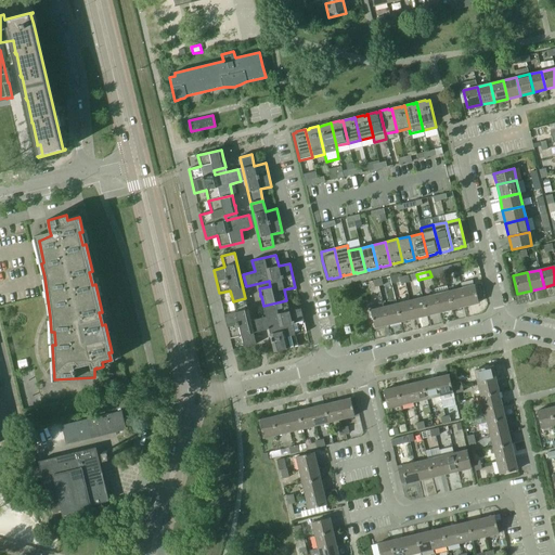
[(416,274),(403,276),(405,283),(418,280),(416,274)]
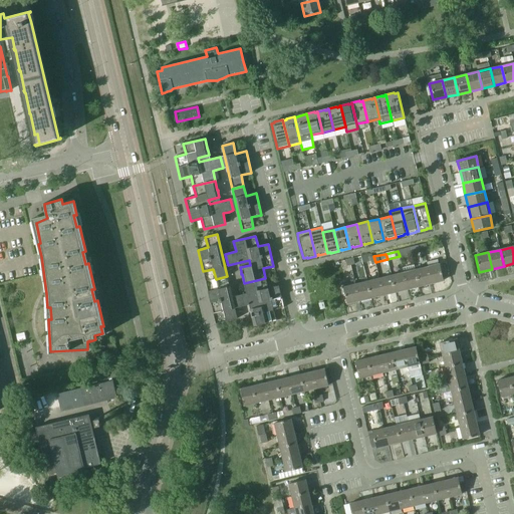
[(375,262),(373,256),(362,259),(363,265),(375,262)]
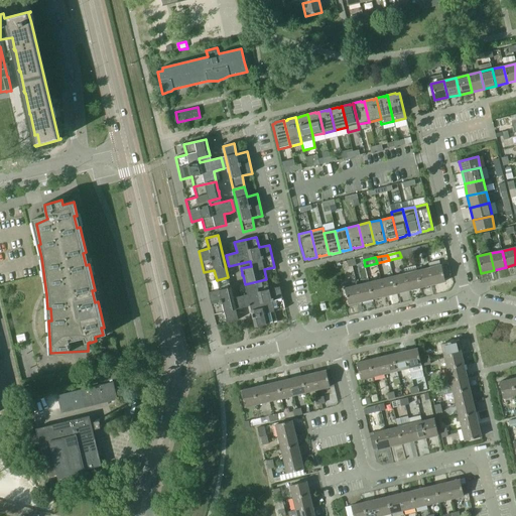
[(440,265),(428,268),(432,285),(444,282),(440,265)]
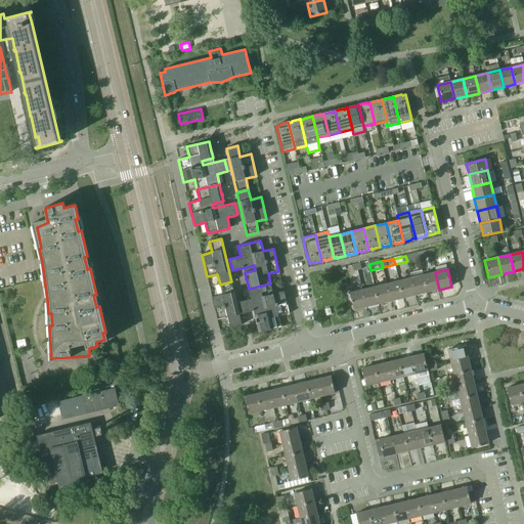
[(435,272),(423,275),(427,292),(439,290),(435,272)]
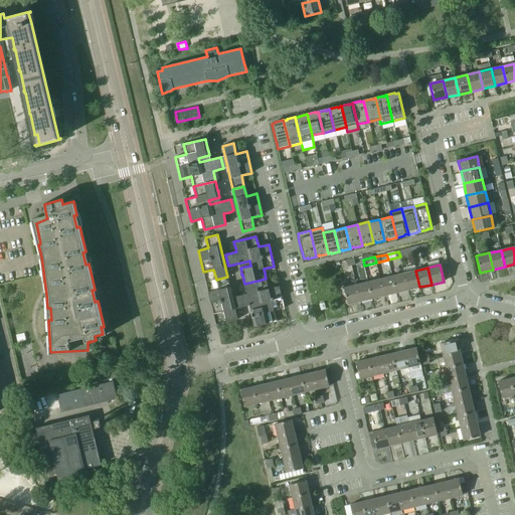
[(415,271),(403,274),(407,290),(419,287),(415,271)]
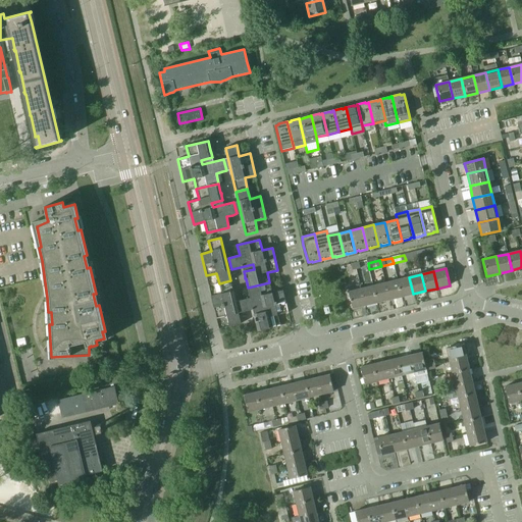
[(409,277),(398,280),(402,297),(413,294),(409,277)]
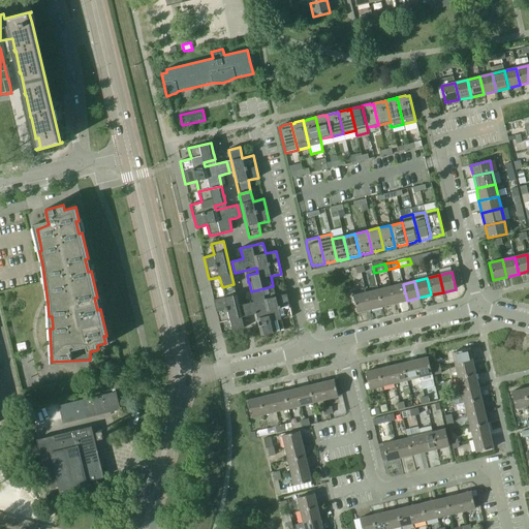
[(224,298),(214,300),(219,322),(229,320),(232,331),(244,329),(234,284),(222,287),(224,298)]
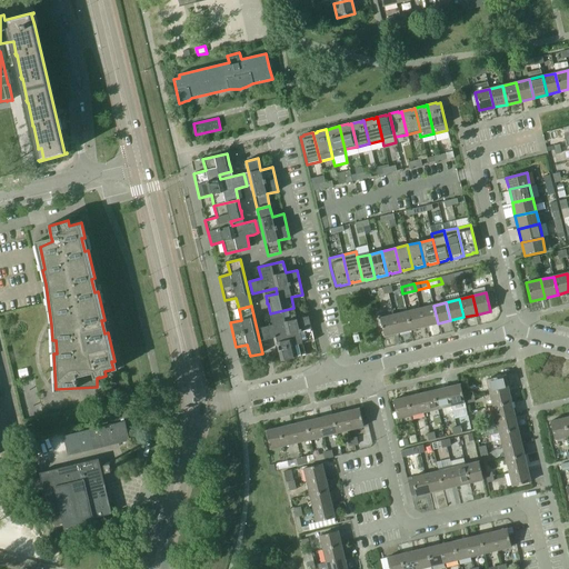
[(433,306),(419,309),(423,327),(438,323),(433,306)]
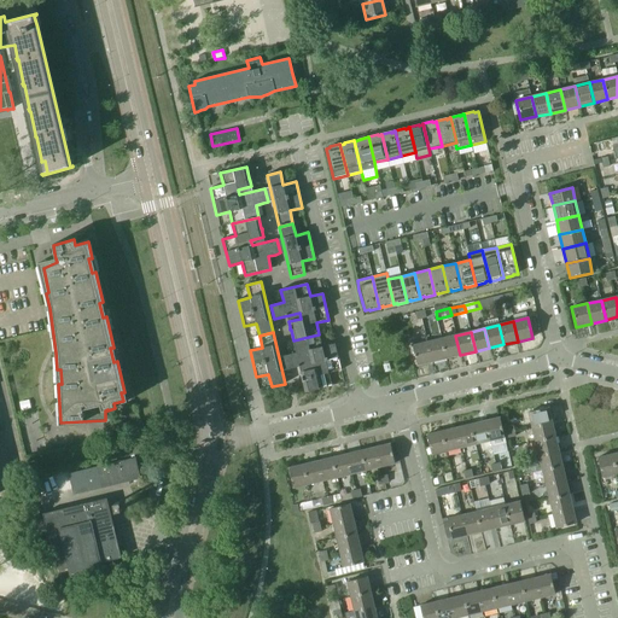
[(319,334),(293,340),(296,353),(284,356),(286,369),(312,363),(313,369),(301,372),(302,377),(301,377),(302,380),(303,380),(303,384),(305,392),(332,385),(328,373),(340,369),(334,344),(322,347),(319,334)]
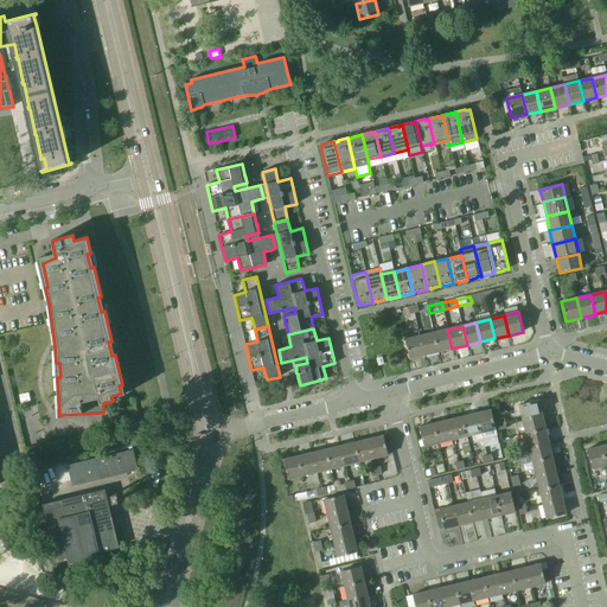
[(447,330),(434,332),(439,352),(452,349),(447,330)]
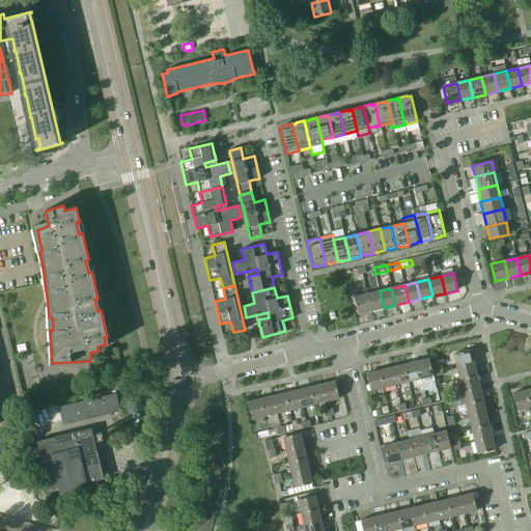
[(380,290),(366,294),(370,311),(384,308),(380,290)]
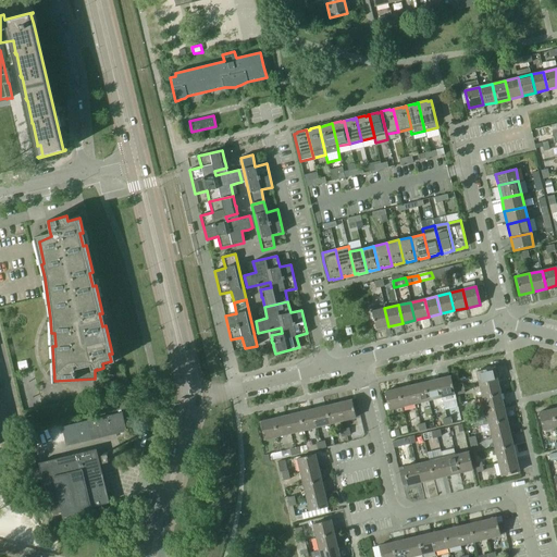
[(384,308),(371,311),(375,330),(388,326),(384,308)]
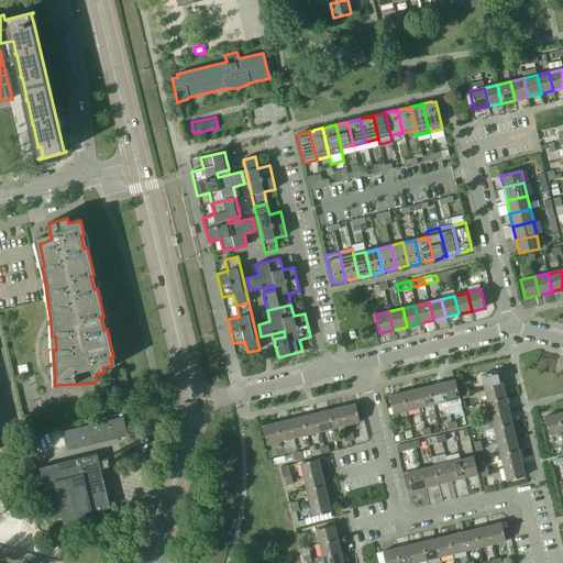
[(499,372),(481,376),(484,389),(503,385),(499,372)]
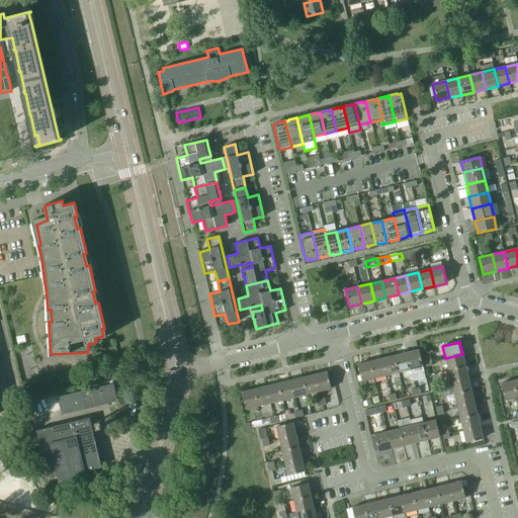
[(419,350),(406,353),(410,369),(412,374),(424,371),(423,366),(419,350)]
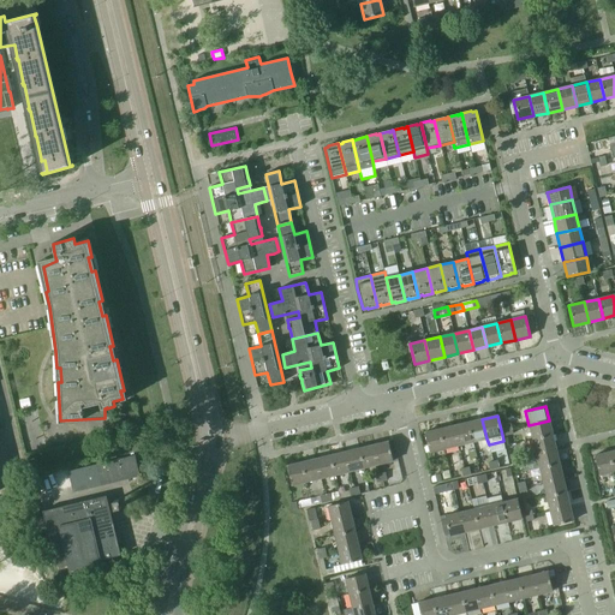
[(482,419),(469,422),(472,442),(487,439),(482,419)]
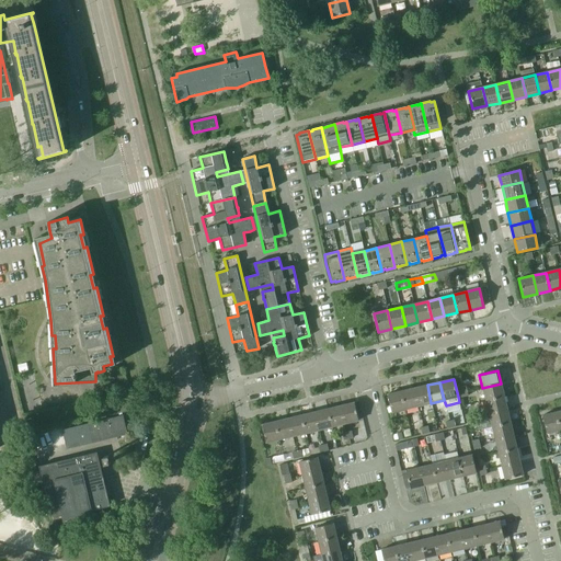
[(501,384),(482,388),(485,401),(504,397),(501,384)]
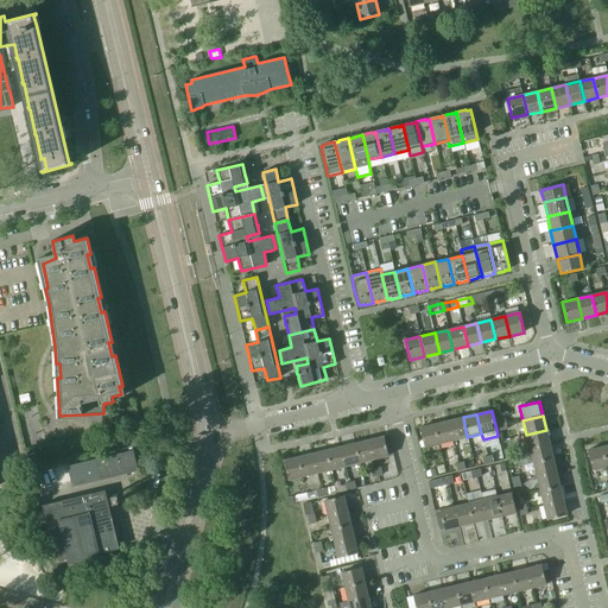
[(463,417),(449,420),(454,441),(467,437),(463,417)]
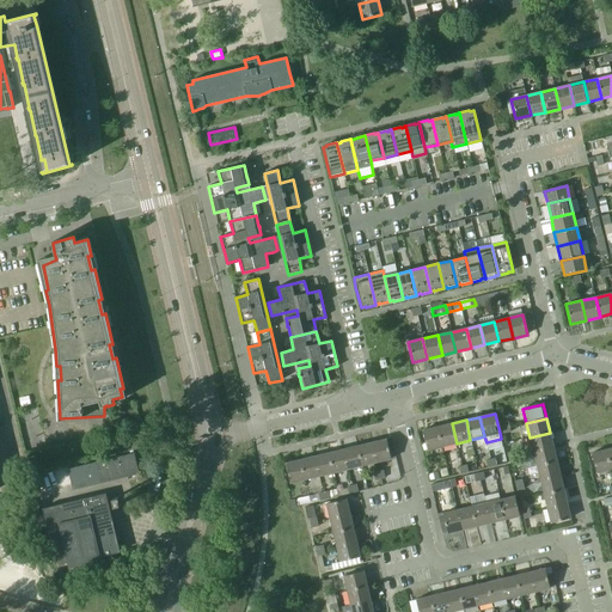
[(452,423),(438,427),(442,447),(457,444),(452,423)]
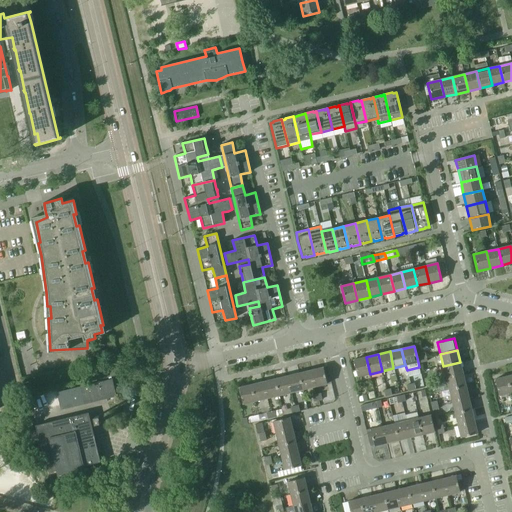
[(366,357),(353,360),(357,377),(370,374),(366,357)]
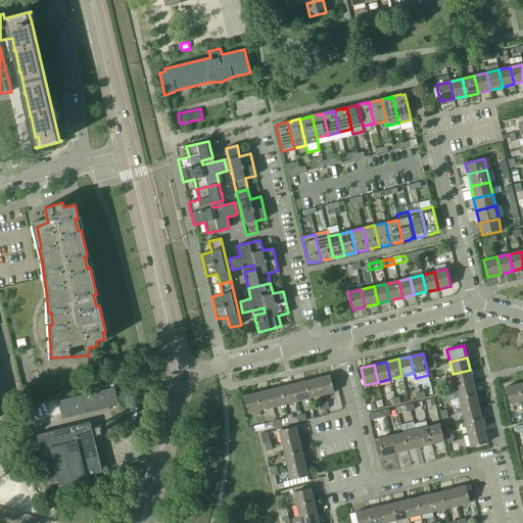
[(470,370),(453,374),(456,386),(473,382),(470,370)]
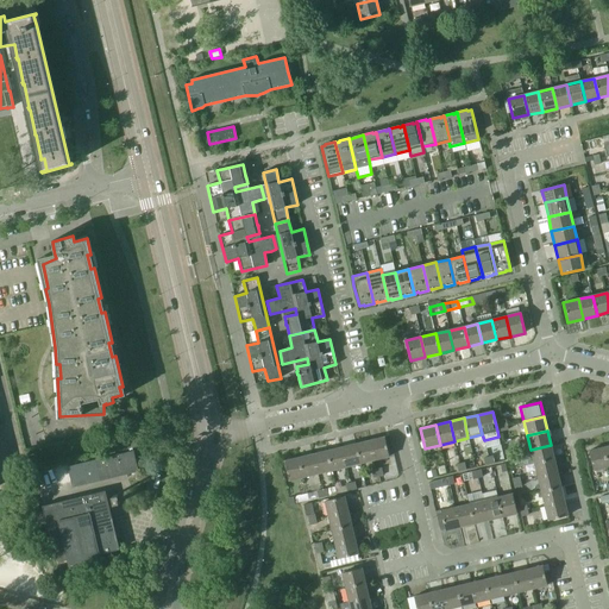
[(384,437),(370,440),(375,460),(389,457),(384,437)]
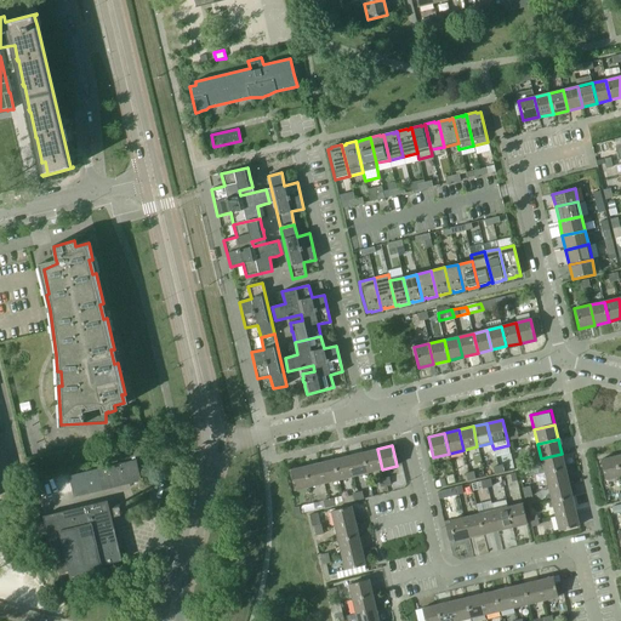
[(377,449),(363,453),(368,473),(382,469),(377,449)]
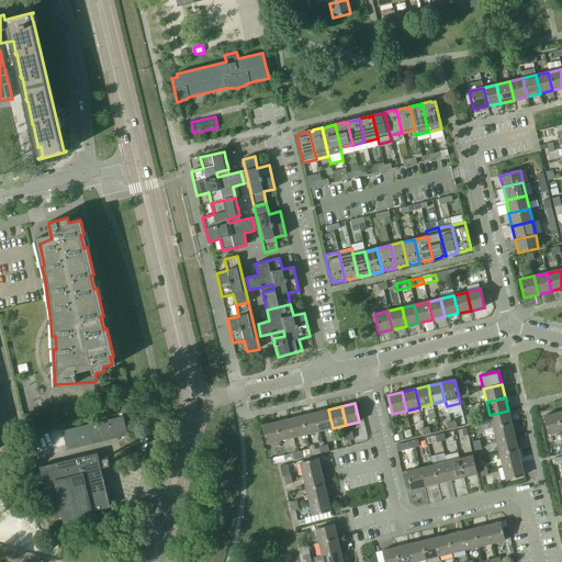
[(328,409),(315,413),(319,431),(333,428),(328,409)]
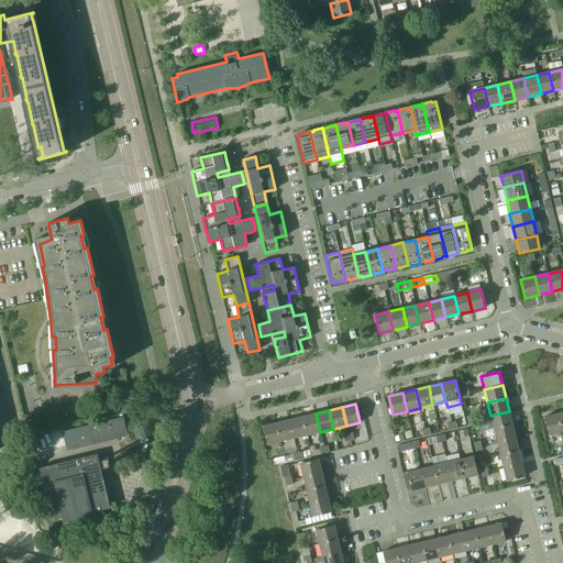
[(509,411),(490,416),(494,429),(512,424),(509,411)]
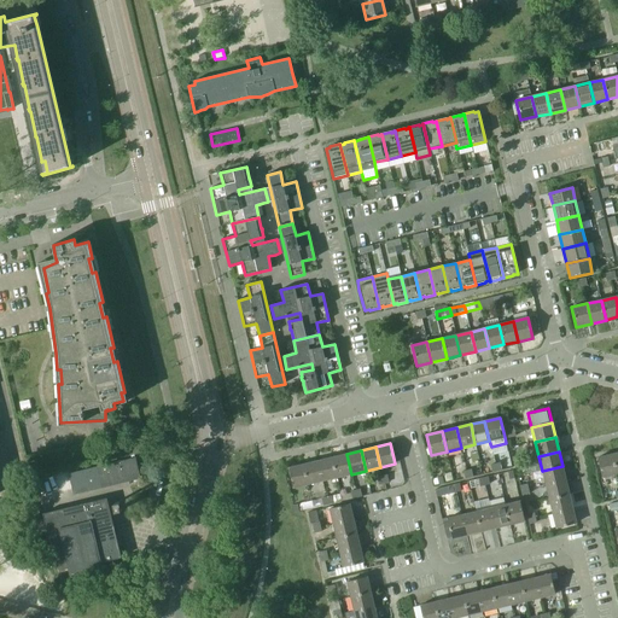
[(347,454),(332,458),(337,478),(351,474),(347,454)]
